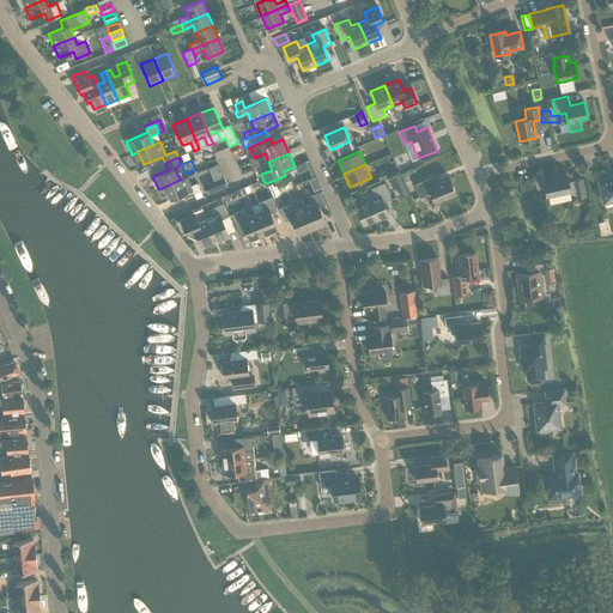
[(195,174),(196,181),(213,176),(211,169),(195,174)]
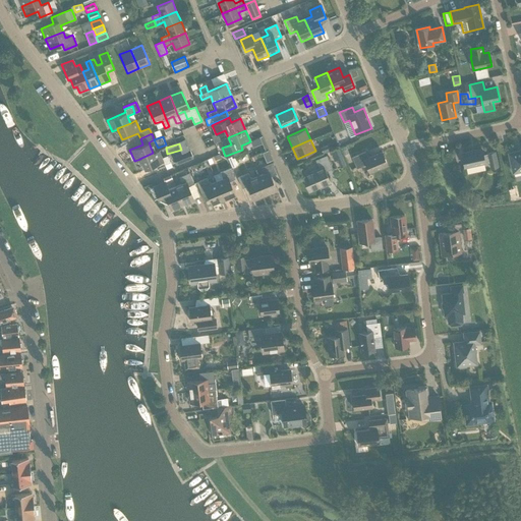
[(330,151),(328,145),(320,148),(323,154),(330,151)]
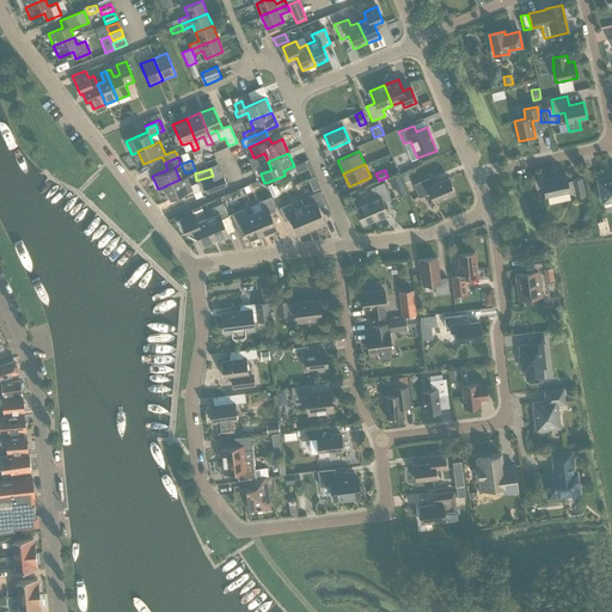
[(567,182),(565,175),(542,179),(545,197),(569,191),(575,190),(576,197),(585,196),(581,178),(573,181),(567,182)]
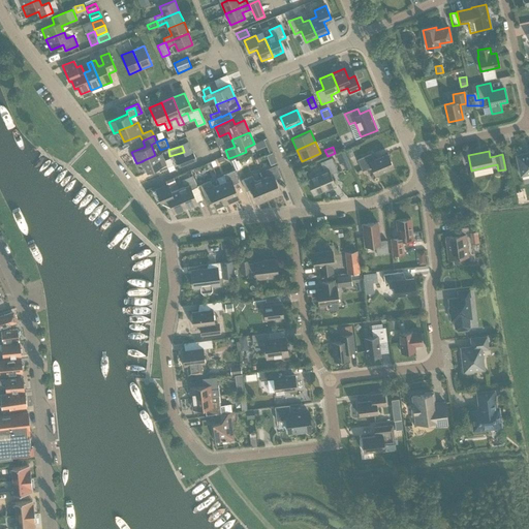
[(346,162),(342,152),(336,154),(339,164),(346,162)]
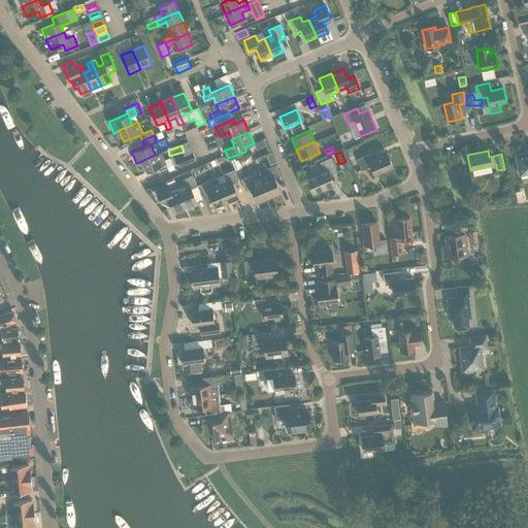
[(161,153),(155,155),(141,161),(142,161),(146,171),(165,164),(166,167),(172,164),(169,158),(164,160),(161,153)]
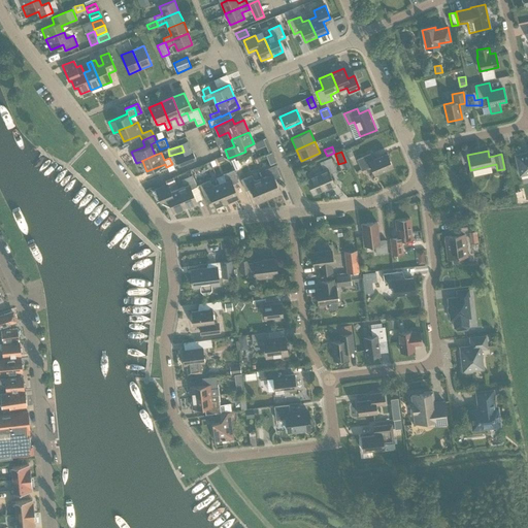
[(527,153),(515,156),(520,175),(527,173),(527,153)]
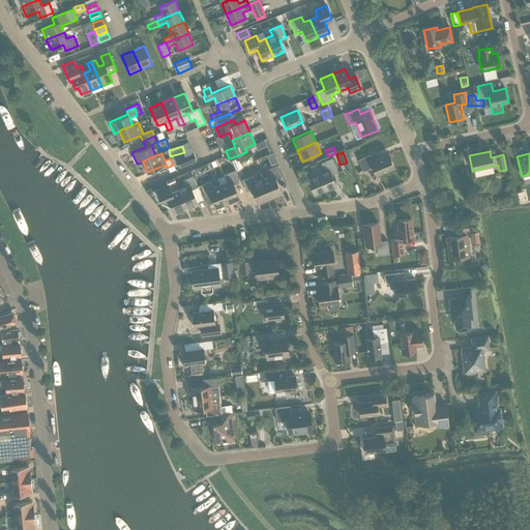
[(196,160),(194,154),(179,160),(181,167),(196,160)]
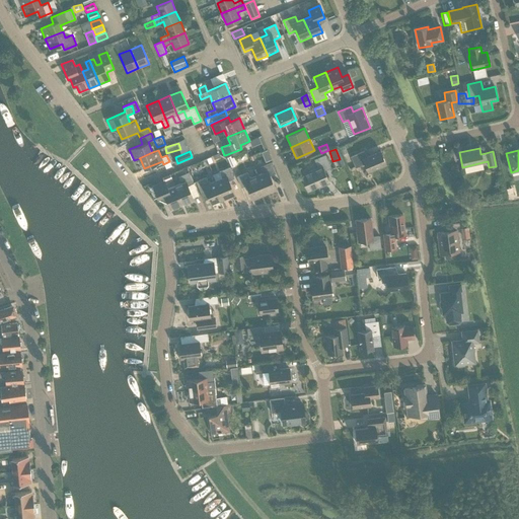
[(368,171),(385,164),(380,152),(367,157),(364,151),(351,156),(355,168),(364,164),(368,171)]
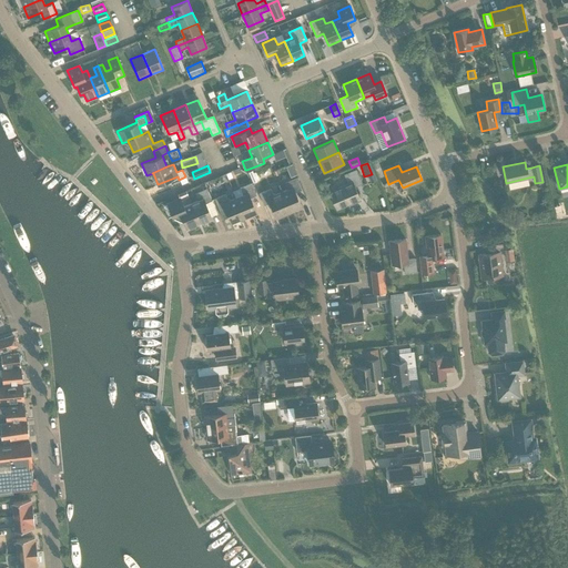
[(355,186),(362,183),(356,170),(344,174),(347,184),(331,191),(338,208),(359,199),(355,186)]
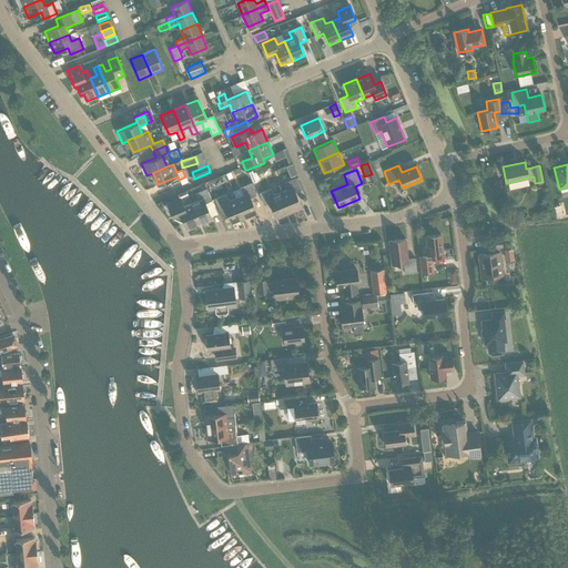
[(281,193),(288,212),(301,208),(295,192),(301,190),(296,178),(284,182),(287,190),(281,193)]
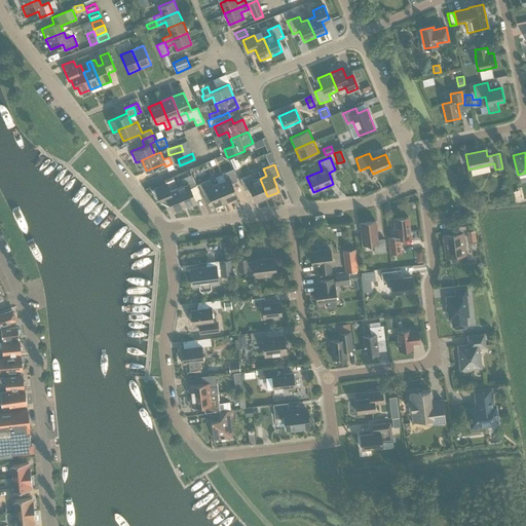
[(225,181),(218,184),(226,201),(237,197),(232,183),(237,181),(232,170),(222,174),(225,181)]
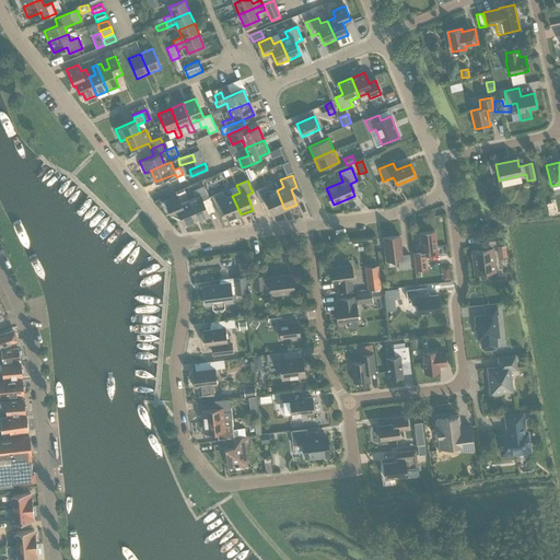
[(188,201),(196,220),(209,216),(202,200),(209,198),(203,186),(193,190),(196,198),(188,201)]
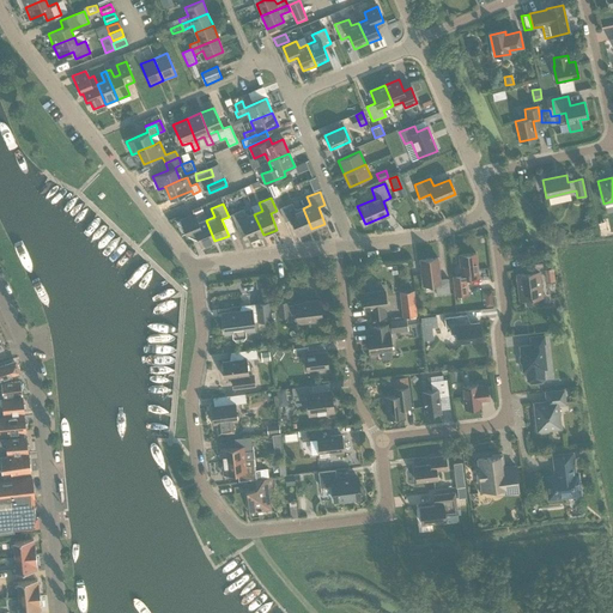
[(311,229),(303,208),(295,211),(291,204),(279,208),(285,222),(291,219),(298,235),(311,229)]
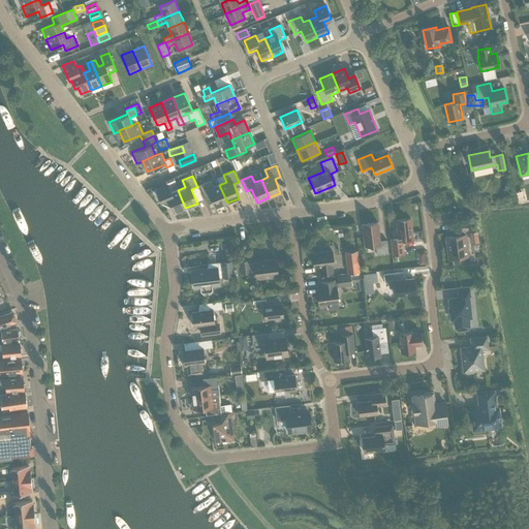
[(227,203),(219,185),(213,187),(210,181),(199,185),(208,204),(213,201),(215,208),(227,203)]
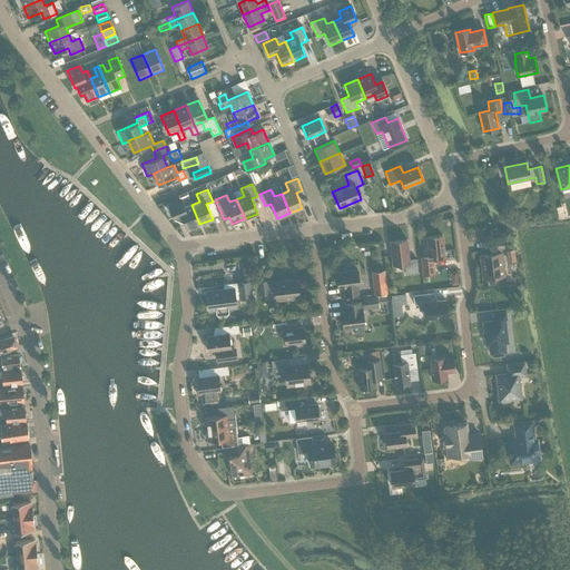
[(187,229),(199,224),(192,205),(184,207),(182,200),(169,205),(175,217),(180,215),(187,229)]
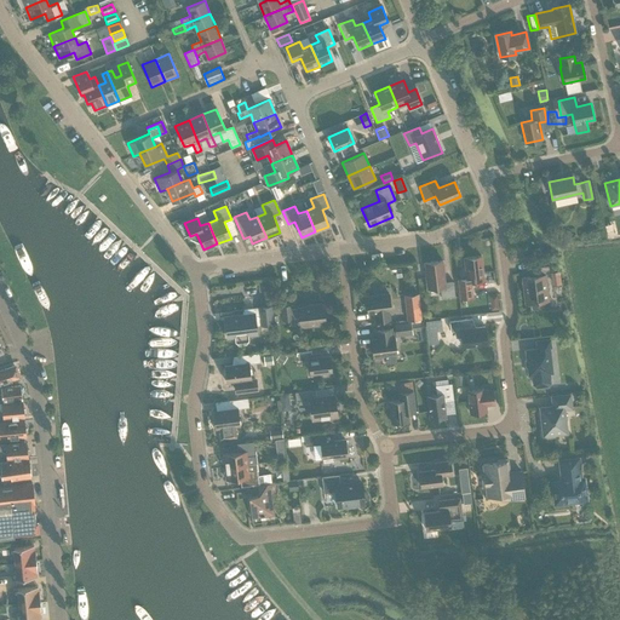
[(483,280),(481,256),(464,258),(466,280),(458,280),(460,298),(472,297),(471,282),(483,280)]
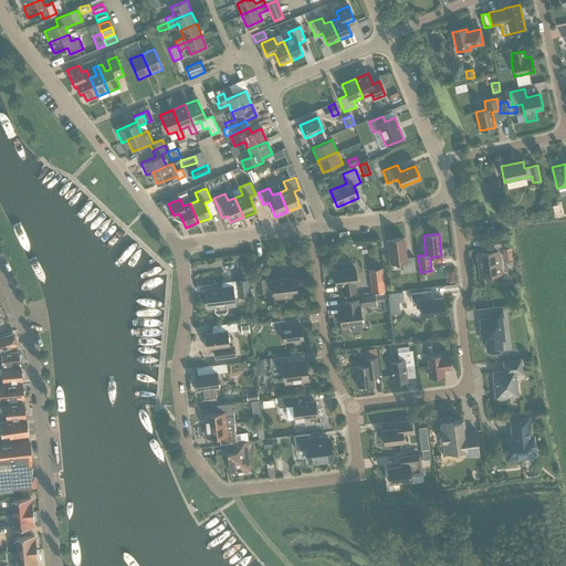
[(499,237),(484,239),(485,252),(477,253),(479,276),(501,274),(498,245),(500,245),(499,237)]
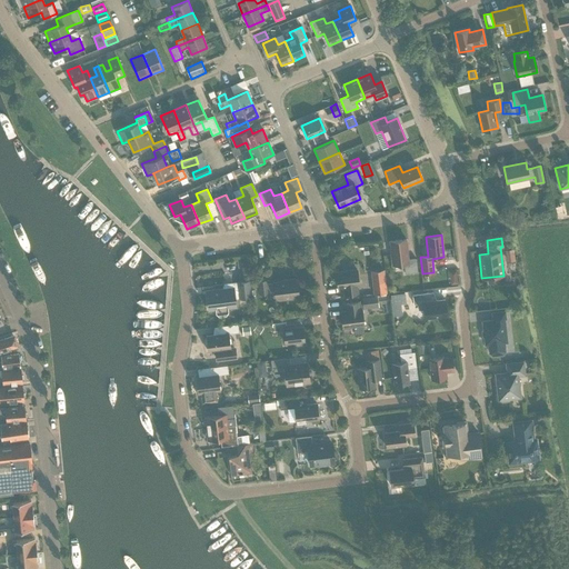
[(408,260),(406,239),(390,241),(391,255),(391,265),(403,263),(405,273),(418,272),(416,259),(408,260)]
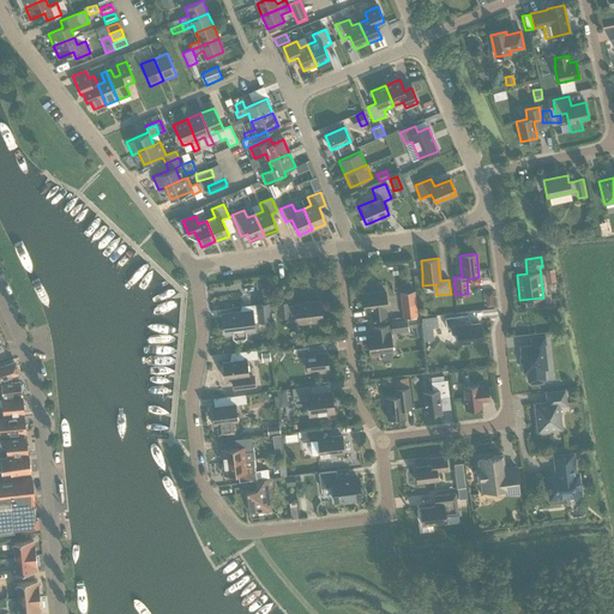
[(554,269),(546,270),(547,282),(557,281),(554,269)]
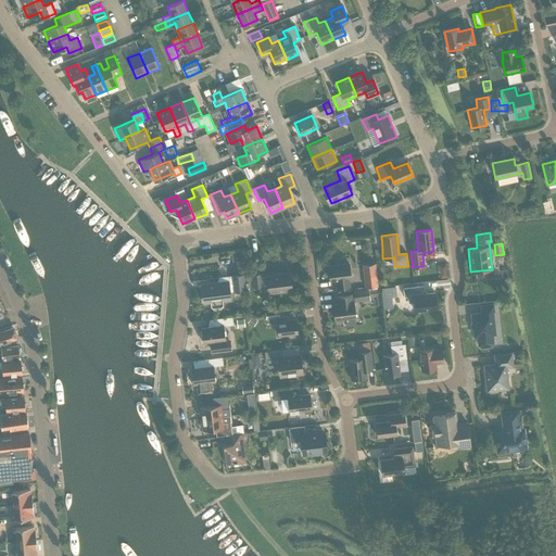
[(378,286),(375,263),(362,265),(365,287),(378,286)]
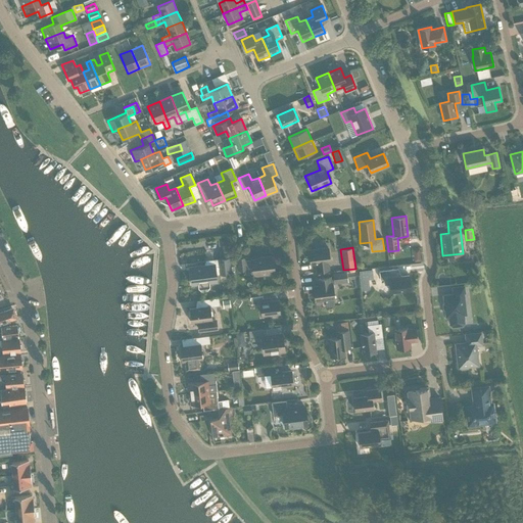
[(310,250),(311,265),(316,264),(317,271),(329,270),(328,263),(330,263),(328,248),(310,250)]
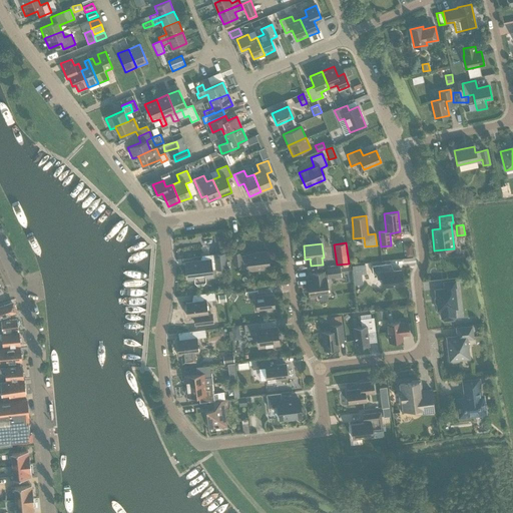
[(266,252),(266,251),(255,252),(255,253),(240,255),(240,252),(232,253),(233,266),(241,265),(241,264),(247,263),(248,271),(270,269),(268,251),(266,252)]
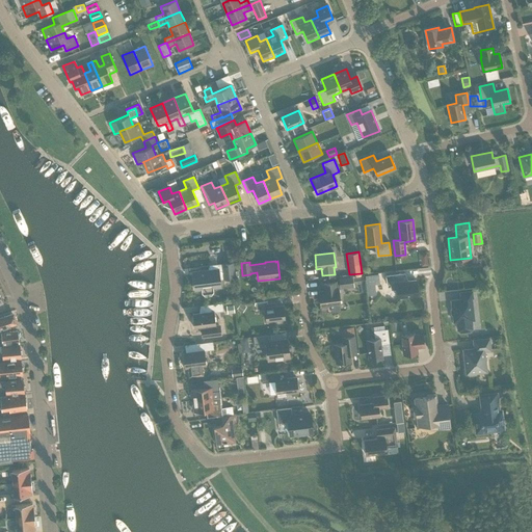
[(208,267),(208,270),(192,272),(195,272),(195,276),(193,276),(194,291),(202,290),(202,293),(205,295),(211,295),(212,293),(213,292),(212,286),(213,286),(219,285),(220,288),(220,287),(219,280),(235,277),(233,262),(210,265),(208,267)]
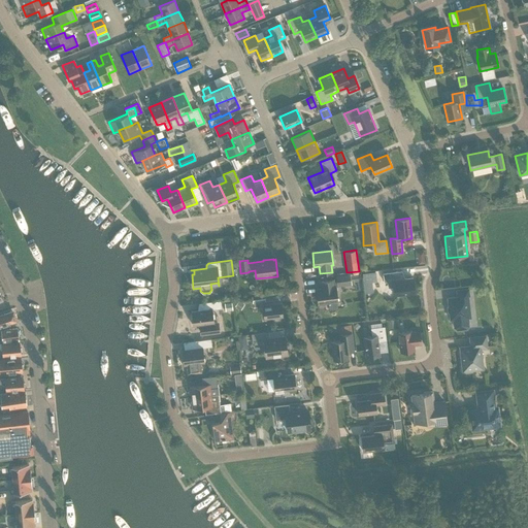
[(415,293),(413,278),(399,279),(398,271),(383,273),(384,283),(387,283),(387,288),(393,288),(394,296),(415,293)]
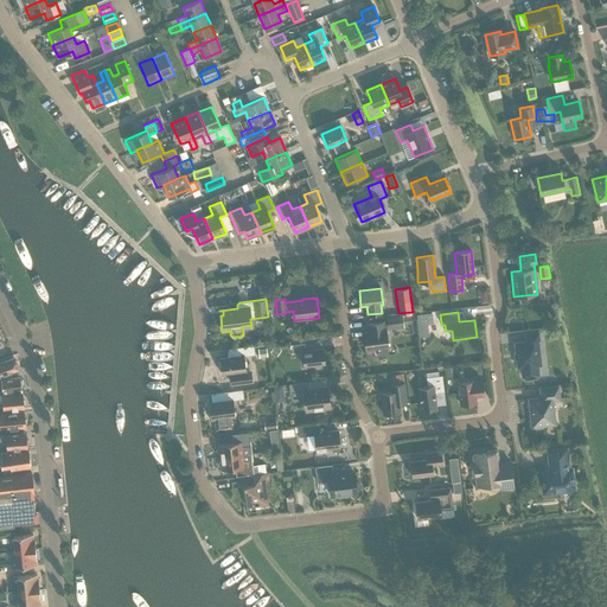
[(414,325),(413,314),(402,315),(387,317),(388,330),(403,327),(403,326),(414,325)]
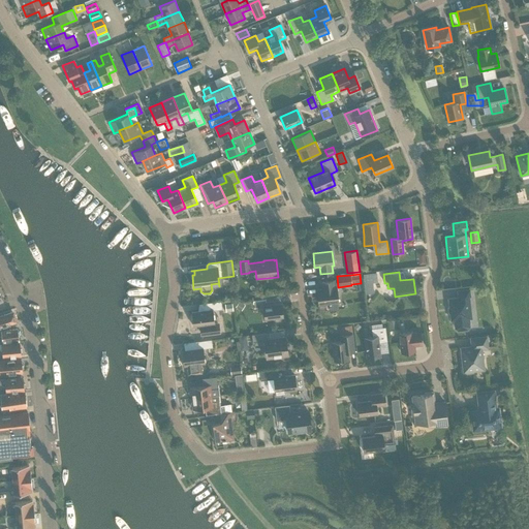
[(321,282),(322,289),(317,290),(319,305),(329,303),(330,311),(338,310),(337,302),(338,302),(336,287),(335,288),(334,281),(321,282)]
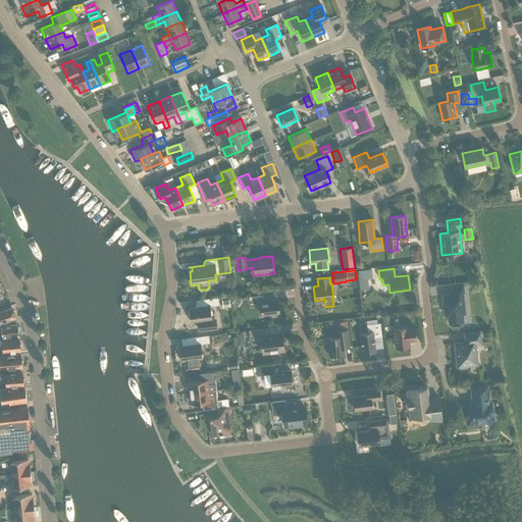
[(355,280),(355,293),(364,293),(363,280),(355,280)]
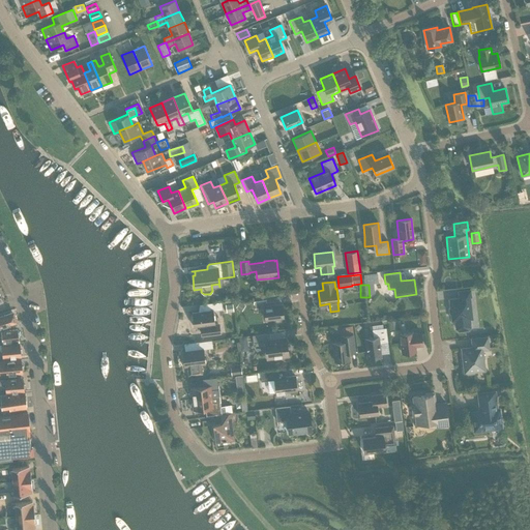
[(471,297),(470,290),(459,292),(459,298),(449,299),(451,321),(454,321),(455,329),(459,331),(468,330),(470,327),(469,319),(472,319),(470,297),(471,297)]
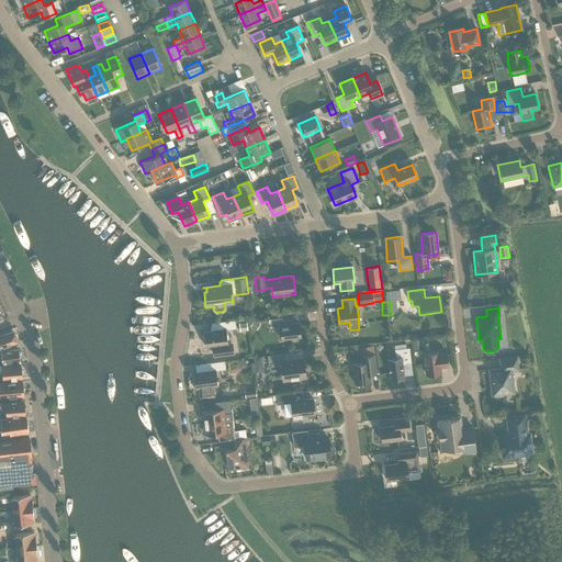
[(259,324),(254,319),(249,326),(256,329),(259,324)]
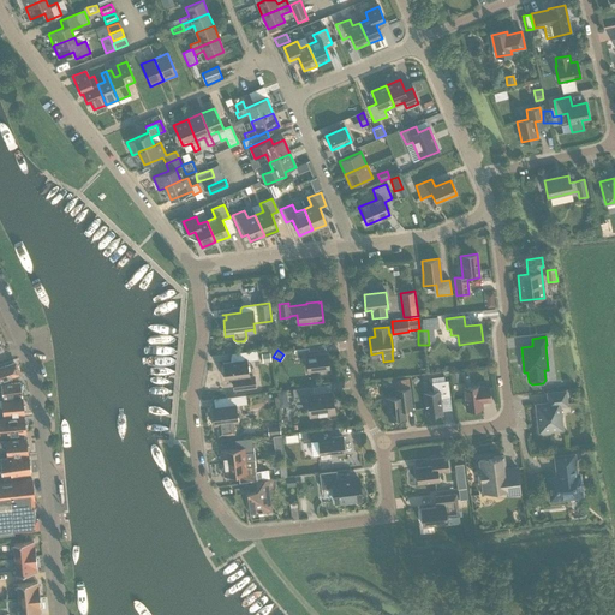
[(237,353),(238,362),(222,363),(225,381),(232,380),(233,387),(236,389),(256,387),(255,378),(252,377),(249,377),(248,360),(257,359),(257,351),(237,353)]
